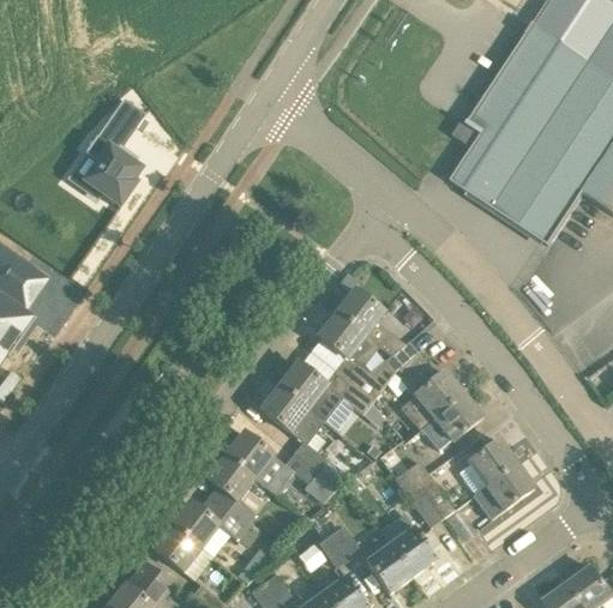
[(612,5),(605,0),(546,0),(532,22),(612,74),(612,5)]
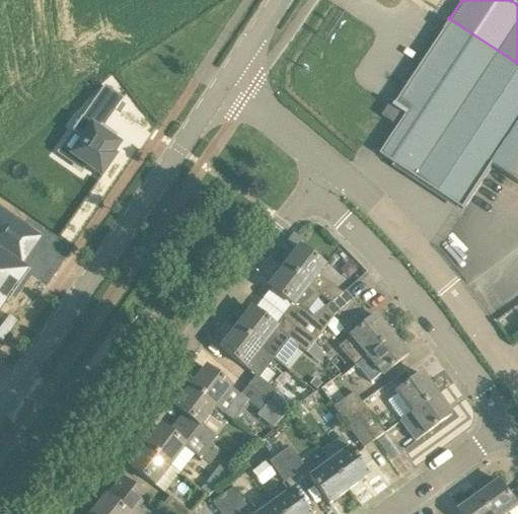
[(380,151),(415,174),(462,206),(491,160),(517,120),(517,63),(449,18),(393,104),(405,113),(380,151)]
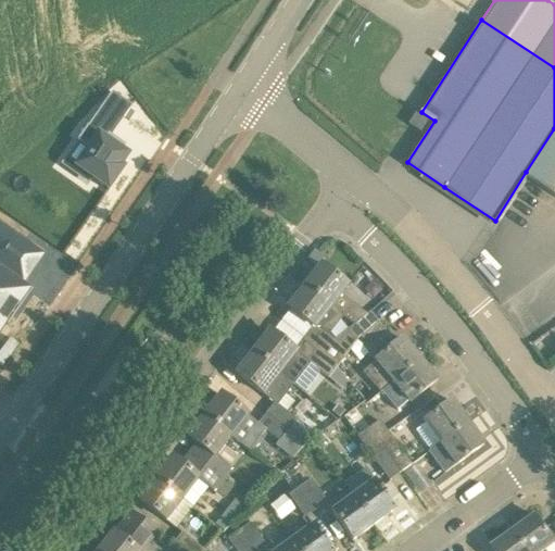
[(111,88),(101,101),(121,115),(130,102),(111,88)]
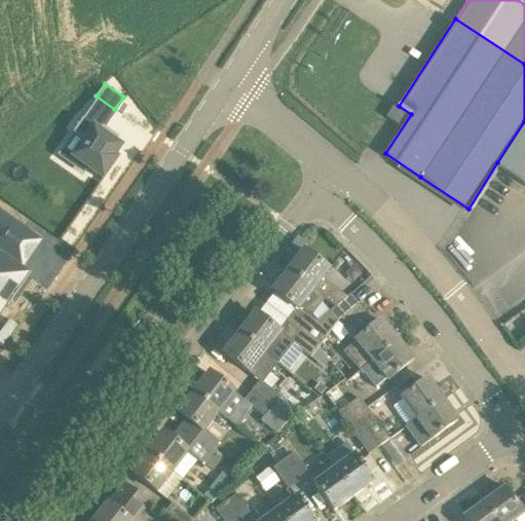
[(524,121),(497,162),(524,180),(524,121)]
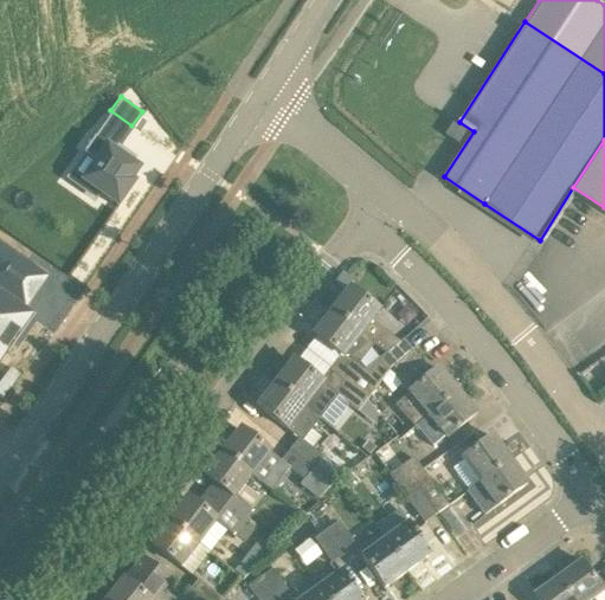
[(46,213),(78,236),(104,197),(101,192),(113,174),(81,148),(64,171),(73,179),(46,213)]
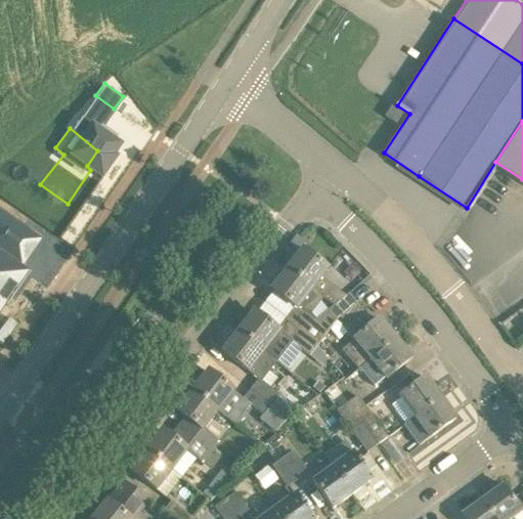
[(38,244),(0,217),(0,311),(25,277),(17,272),(38,244)]
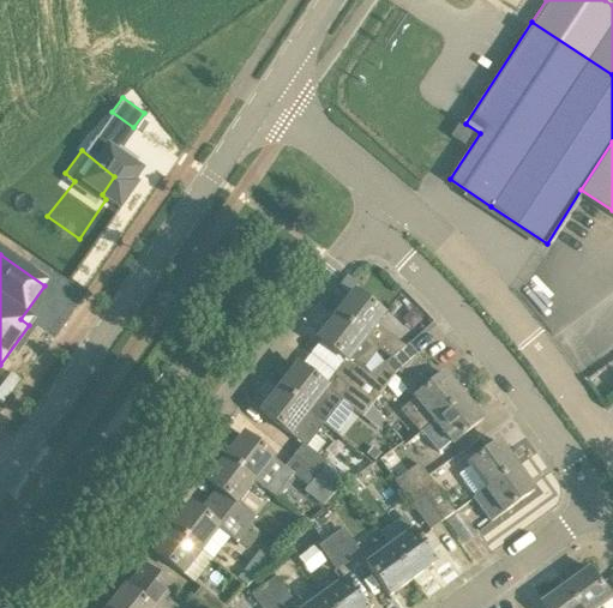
[(346,271),(337,281),(348,289),(356,278),(348,272),(346,271)]
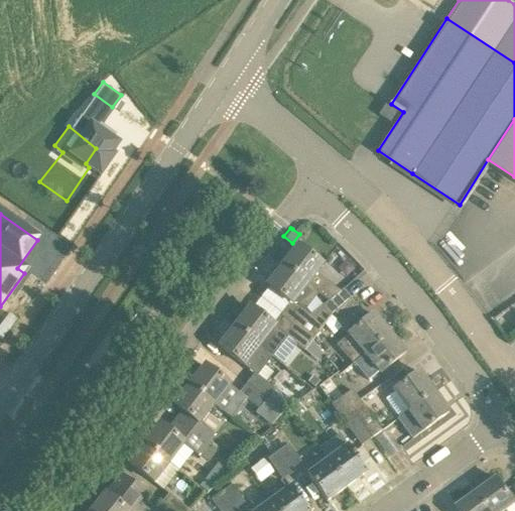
[(323,263),(295,242),(280,261),(307,282),(327,297),(323,301),(331,311),(352,296),(343,285),(340,288),(316,270),(323,263)]
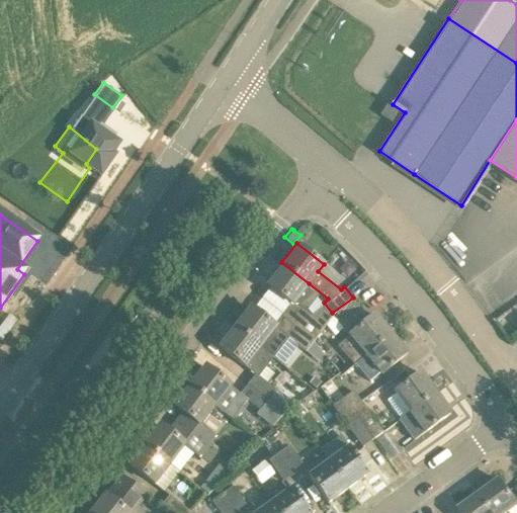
[(266,282),(288,300),(278,313),(291,323),(312,339),(325,322),(332,313),(324,303),(311,313),(294,301),(309,283),(281,262),(266,282)]
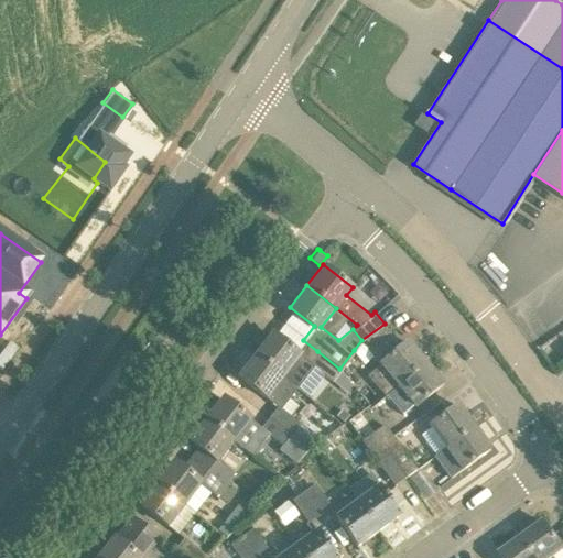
[(385,324),(361,340),(372,354),(379,362),(367,373),(385,393),(386,392),(424,360),(407,339),(401,345),(385,324)]
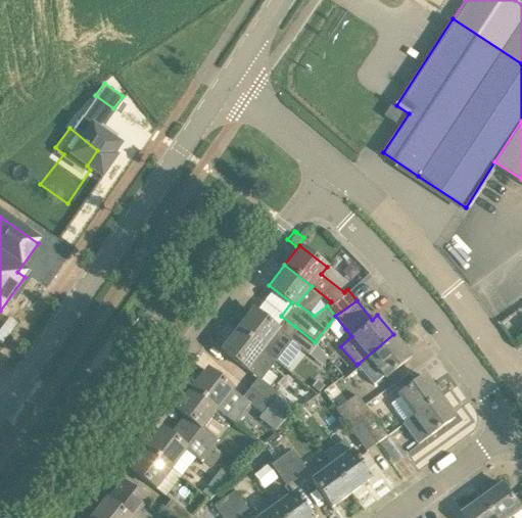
[(275,359),(290,338),(307,351),(315,342),(294,326),(287,335),(251,308),(235,328),(274,359),(275,359)]
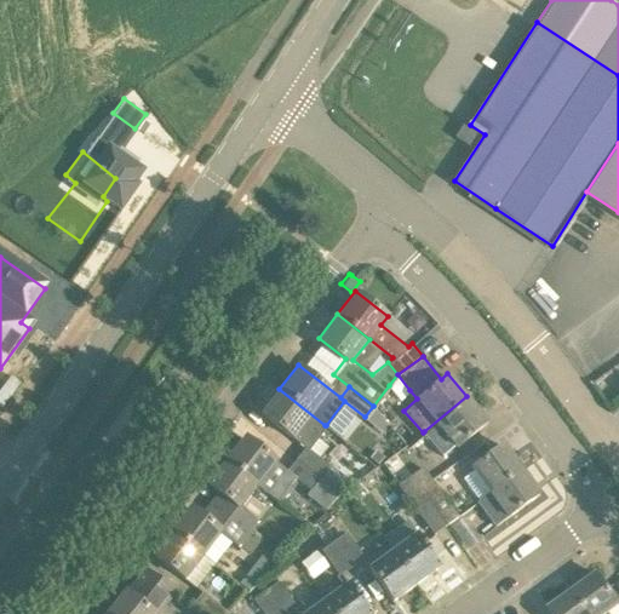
[(410,390),(397,374),(389,385),(399,397),(410,390)]
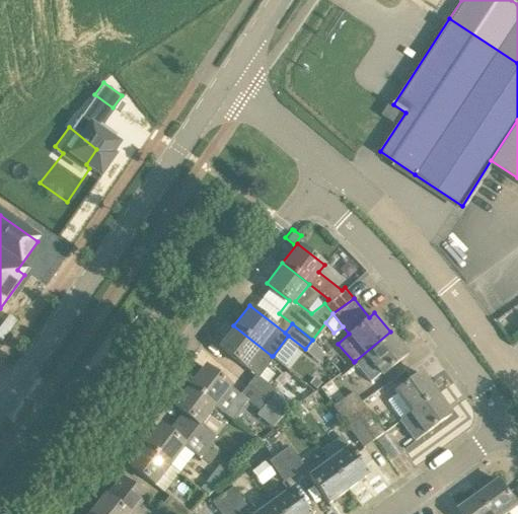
[(245,382),(267,398),(275,387),(266,380),(257,374),(266,365),(272,356),(233,325),(219,345),(245,365),(253,372),(245,382)]
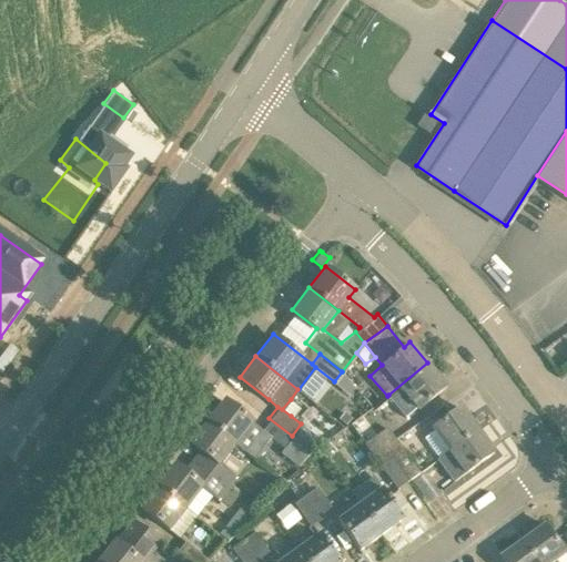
[(445,384),(427,363),(388,395),(404,415),(415,406),(416,407),(445,384)]
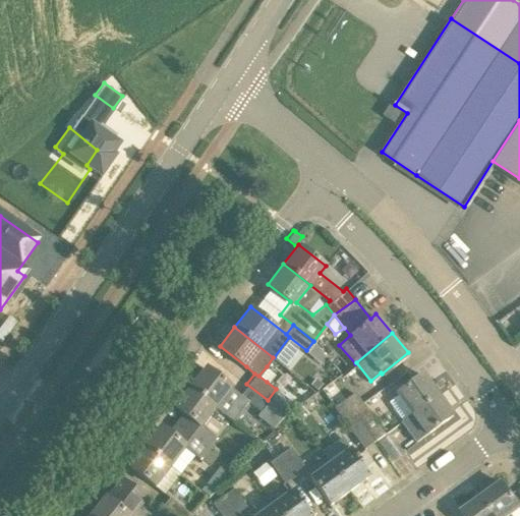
[(240,393),(232,386),(205,364),(188,386),(215,407),(232,420),(247,400),(260,408),(257,413),(274,425),(284,412),(268,400),(246,384),(240,393)]
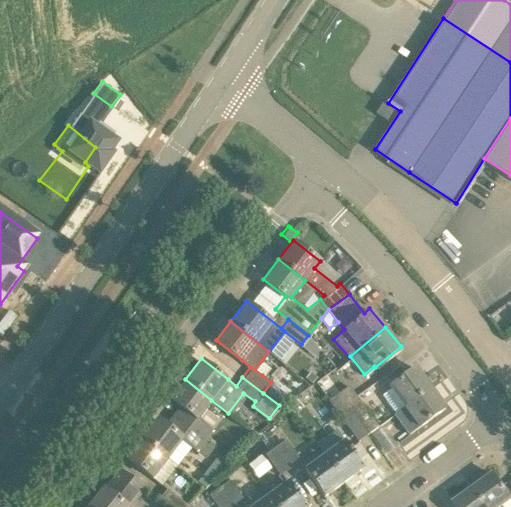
[(415,365),(379,392),(394,412),(403,405),(430,385),(415,365)]
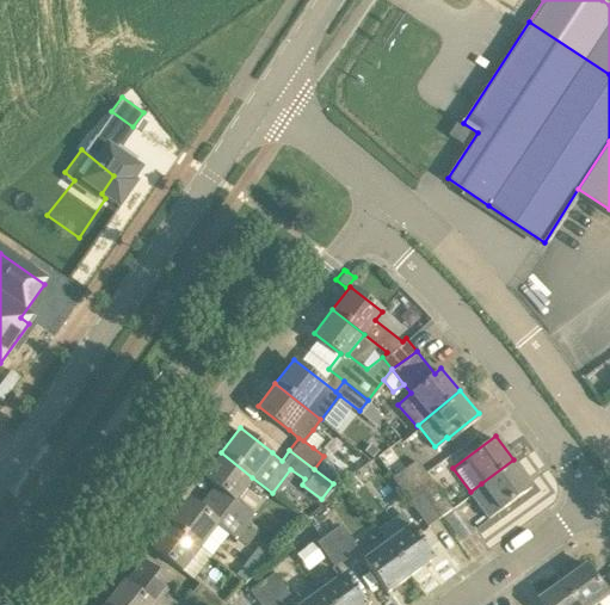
[(377,446),(369,440),(363,448),(371,454),(377,446)]
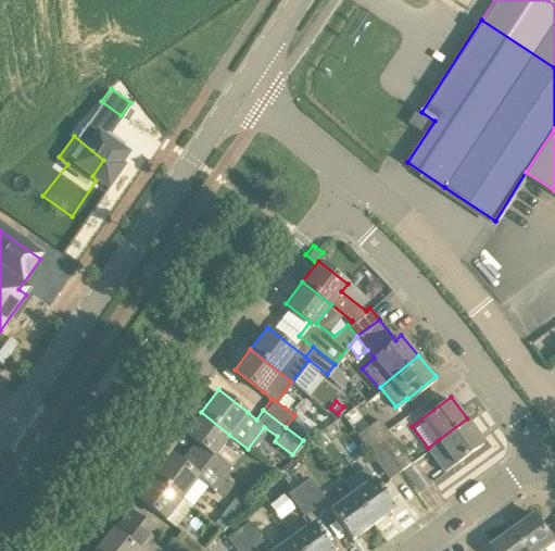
[(194,439),(187,450),(223,477),(231,465),(215,453),(229,435),(201,412),(186,431),(194,439)]
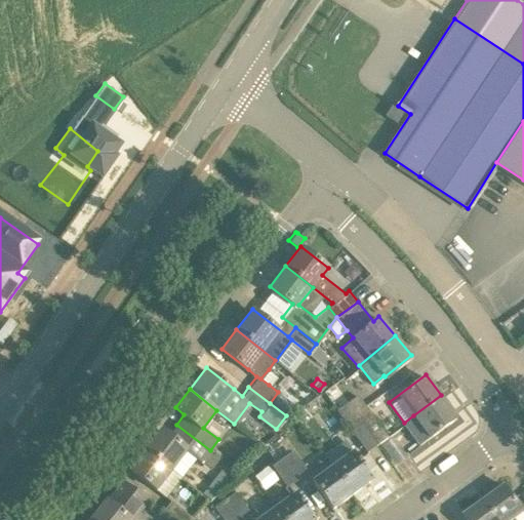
[(365,404),(357,393),(335,407),(344,420),(365,404)]
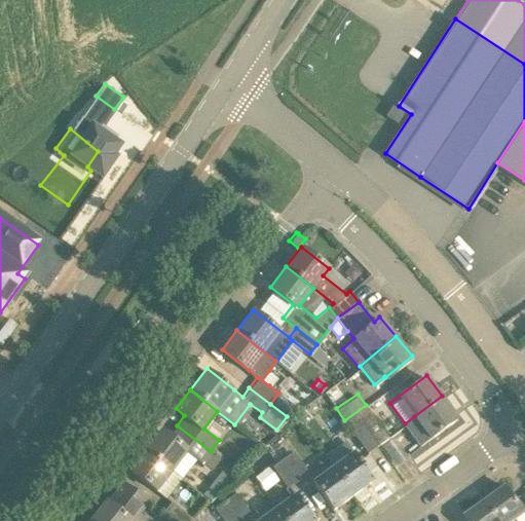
[(442,396),(414,416),(429,436),(456,416),(442,396)]
